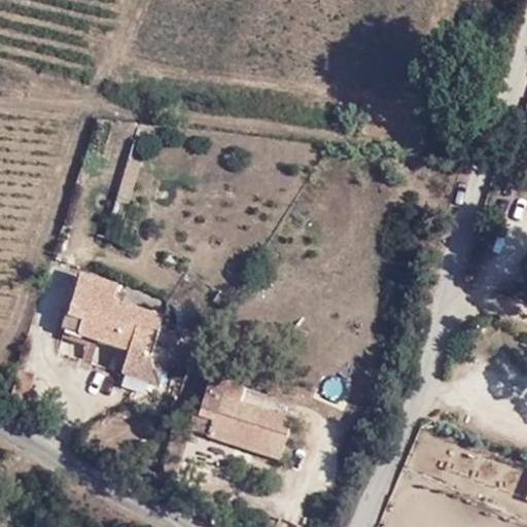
[(110,218),(123,222),(138,166),(126,163),(110,218)]
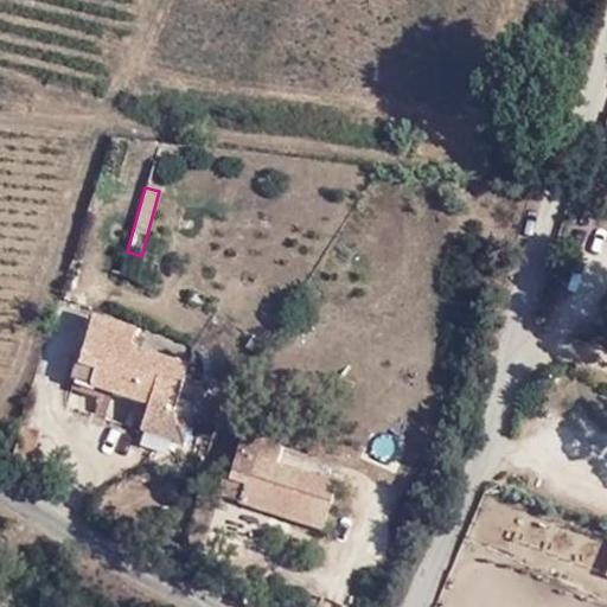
[(120,276),(125,259),(114,255),(109,273),(120,276)]
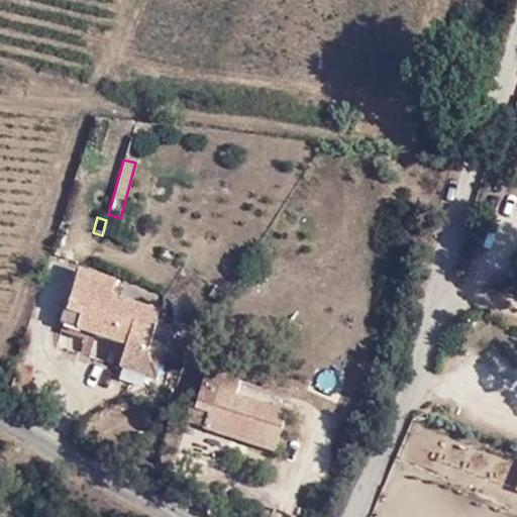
[(158,380),(172,331),(153,325),(158,315),(108,300),(112,284),(78,274),(67,313),(80,317),(76,329),(126,345),(120,368),(156,379),(158,380)]
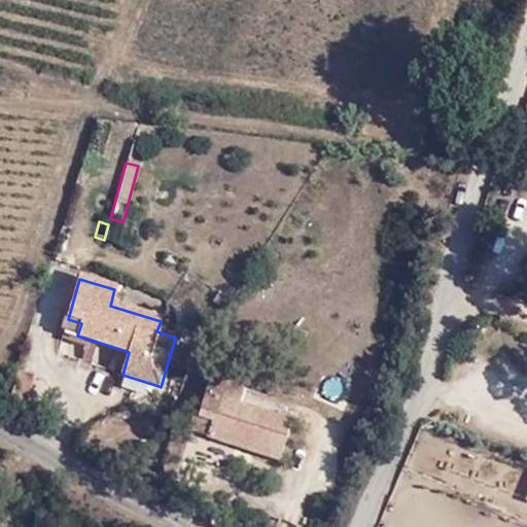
[(81,323),(68,319),(65,318),(61,330),(77,336),(81,323)]
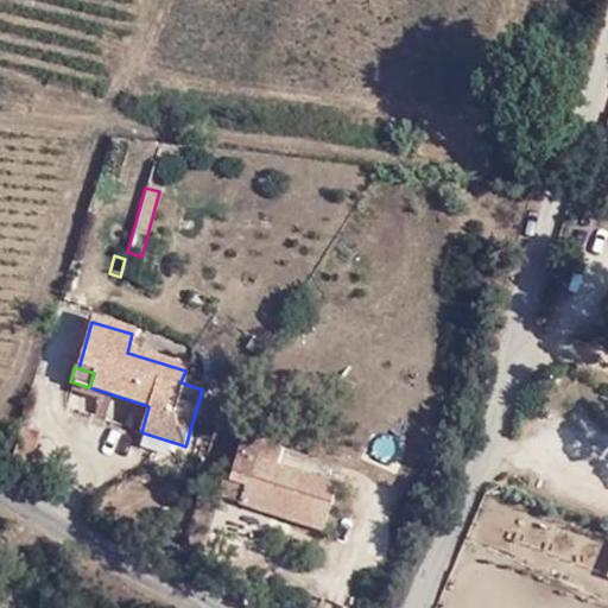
[(242,488),(238,505),(321,530),(334,487),(274,470),(280,450),(242,438),(229,485),(242,488)]
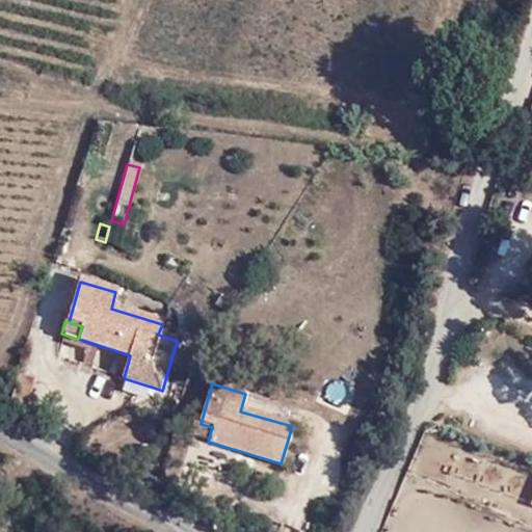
[(190,436),(208,442),(212,427),(201,424),(195,422),(190,436)]
